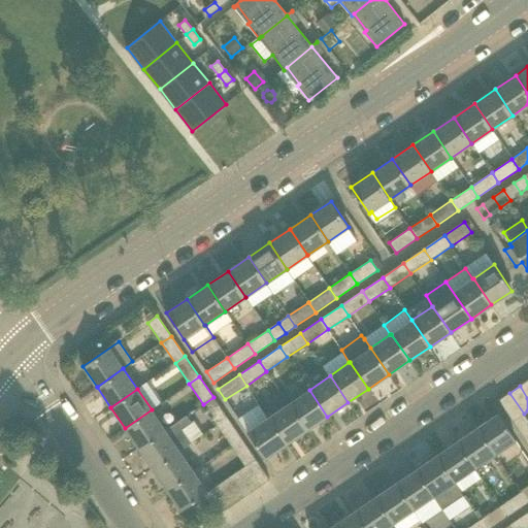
[(309,390),(289,403),(306,430),(327,417),(309,390)]
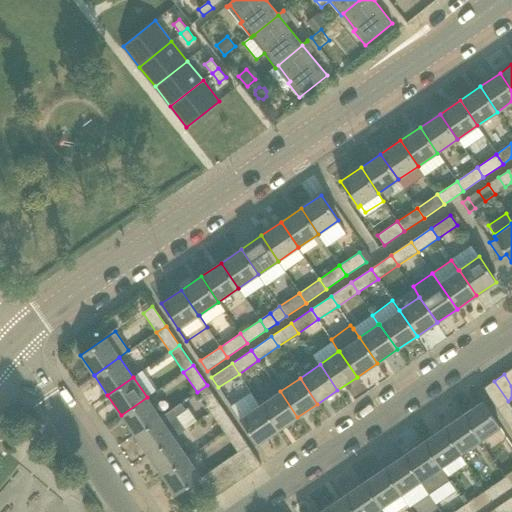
[(508,401),(494,381),(484,388),(498,408),(508,401)]
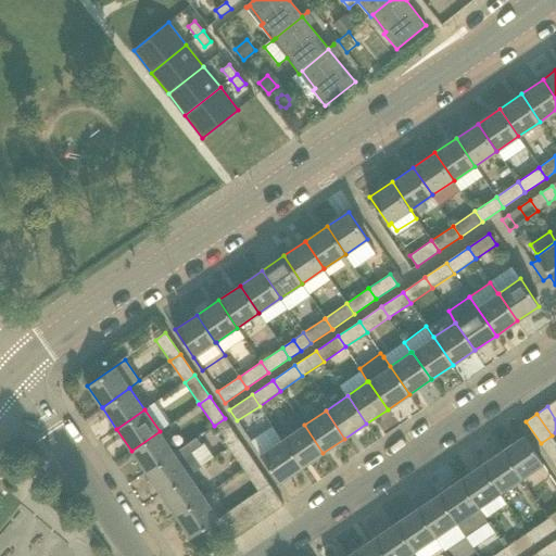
[(239,440),(225,418),(214,426),(228,447),(239,440)]
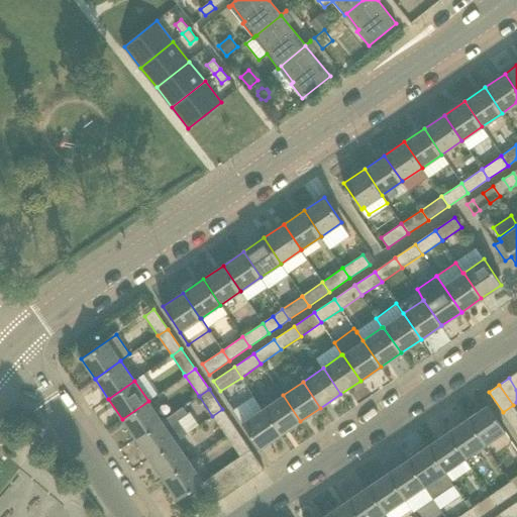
[(300,421),(283,395),(263,409),(280,435),(300,421)]
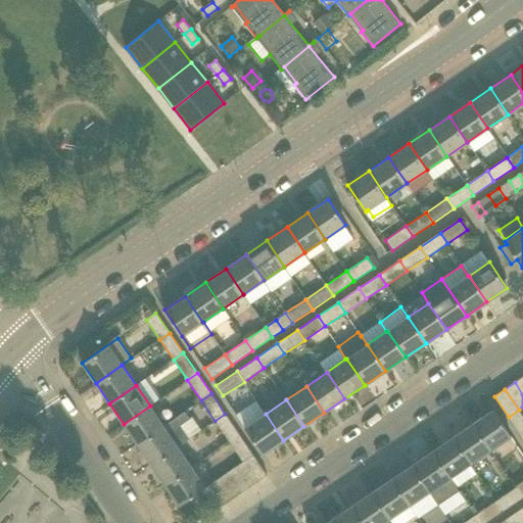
[(238,418),(263,455),(283,440),(266,414),(258,405),(238,418)]
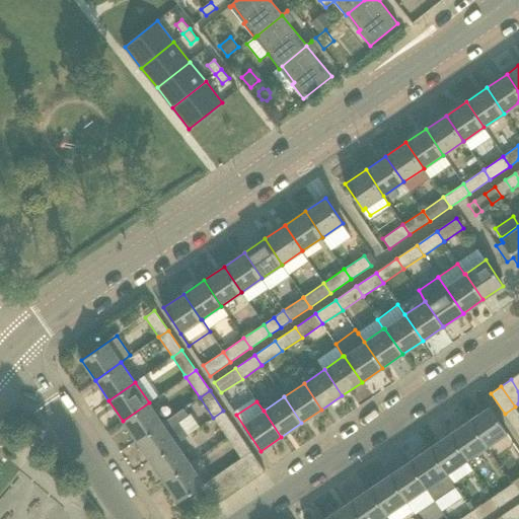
[(162,423),(149,402),(123,421),(137,441),(162,423)]
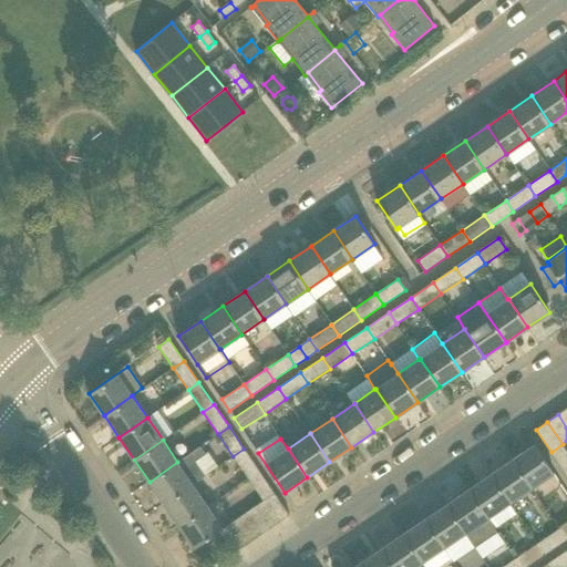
[(554,472),(535,444),(513,460),(532,487),(554,472)]
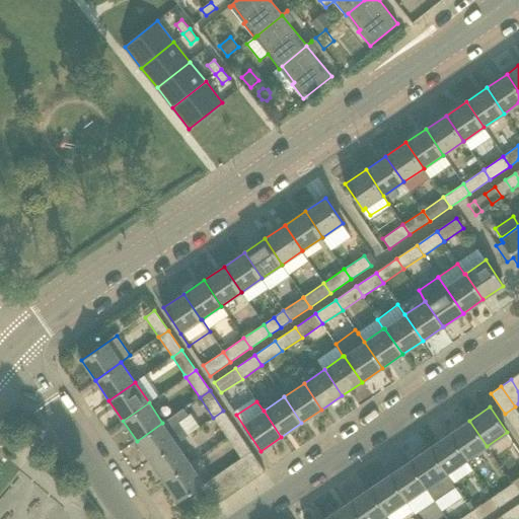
[(518,434),(518,433),(518,413),(515,406),(505,414),(518,434)]
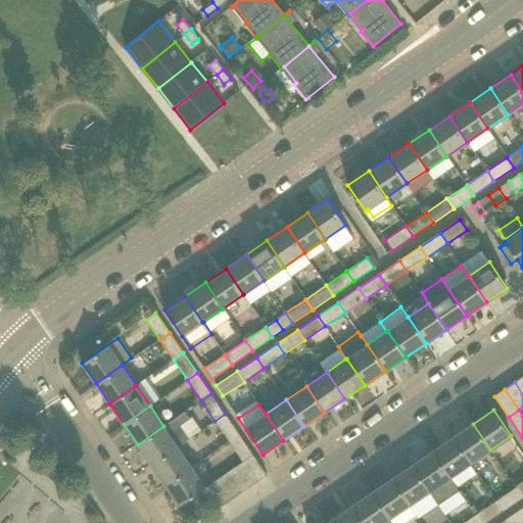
[(215,421),(229,440),(229,441),(239,434),(225,414),(215,421)]
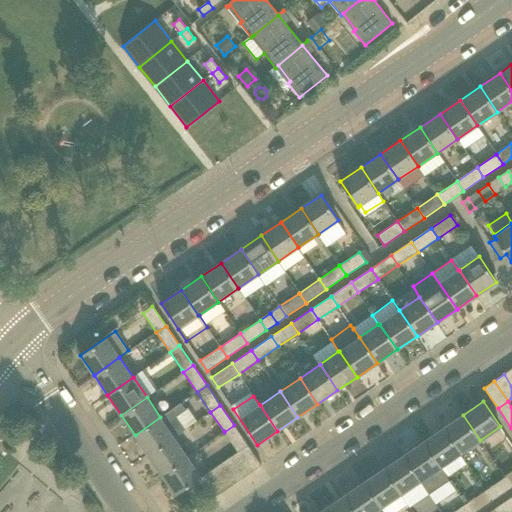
[(171,411),(161,418),(160,417),(135,435),(148,455),(174,437),(173,436),(183,429),(171,411)]
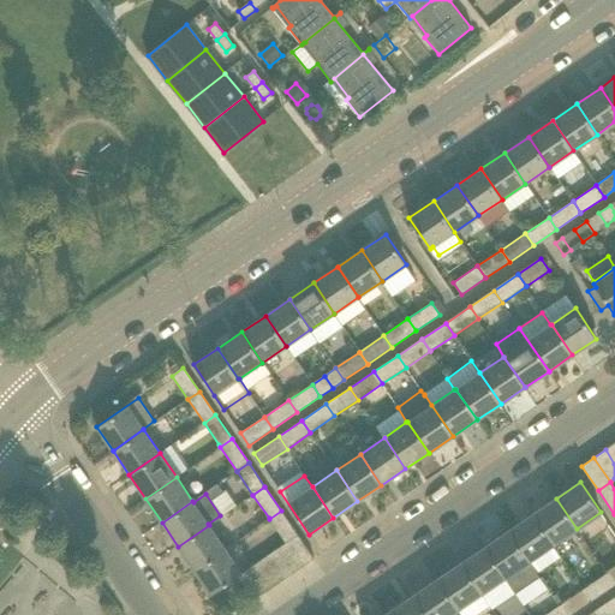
[(553,545),(577,529),(556,499),(532,514),(553,545)]
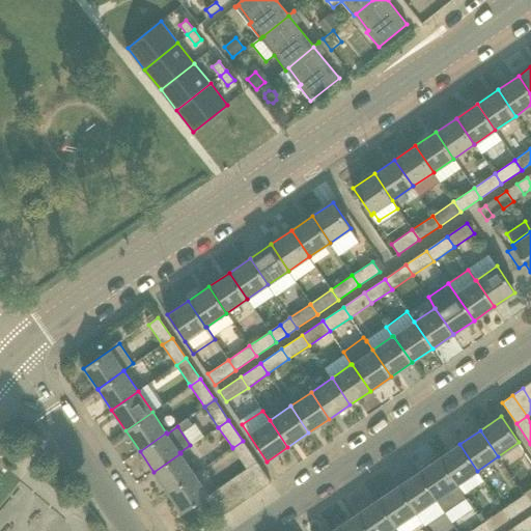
[(257,462),(243,441),(232,448),(247,469),(257,462)]
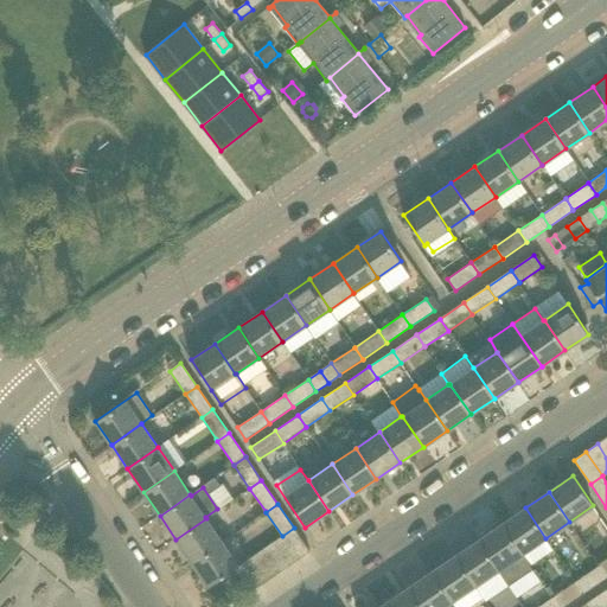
[(522,554),(545,538),(525,508),(502,524),(522,554)]
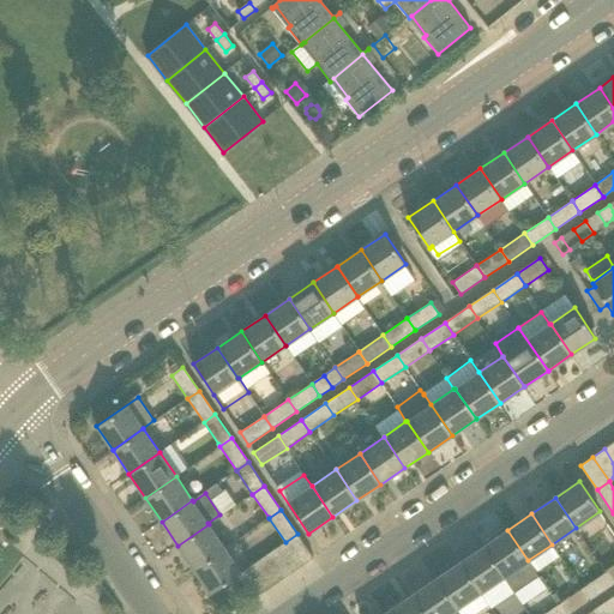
[(194,570),(224,548),(209,524),(178,546),(194,570)]
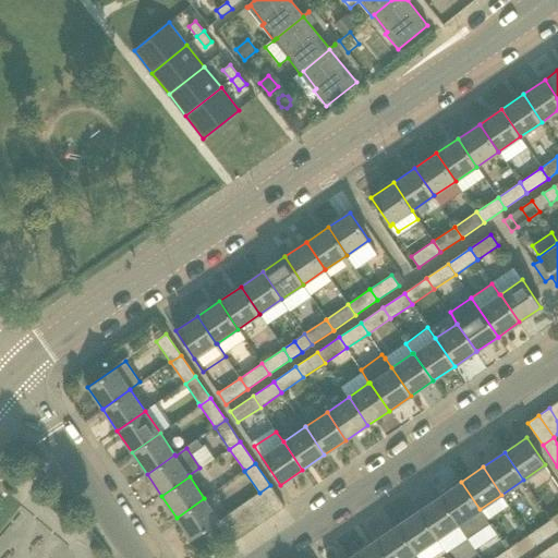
[(486,520),(478,510),(480,509),(461,482),(439,496),(458,524),(465,534),(486,520)]
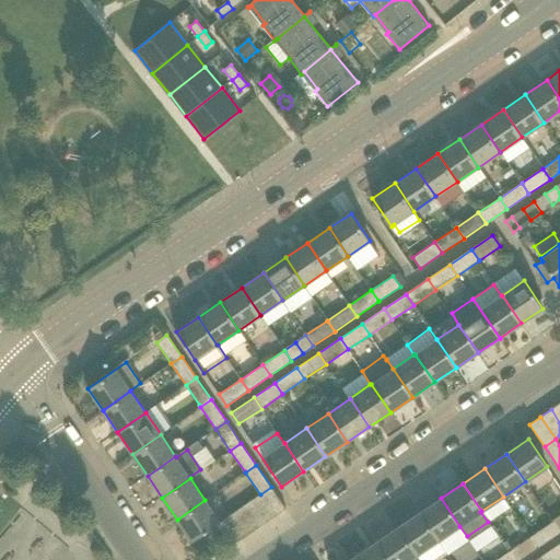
[(287,509),(271,487),(260,494),(275,516),(287,509)]
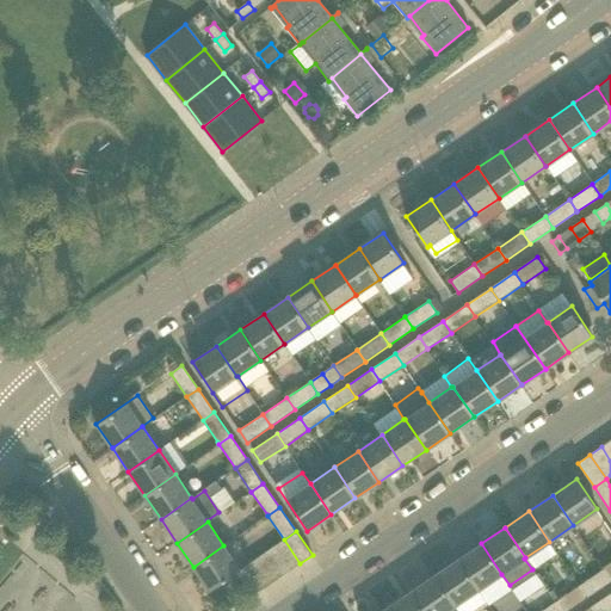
[(272,548),(289,572),(300,563),(284,539),(272,548)]
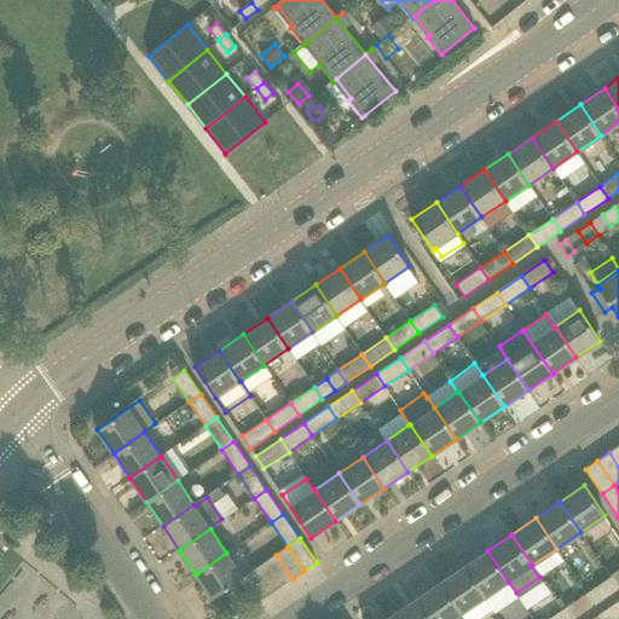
[(496,590),(508,582),(487,550),(463,567),(485,599),(496,590)]
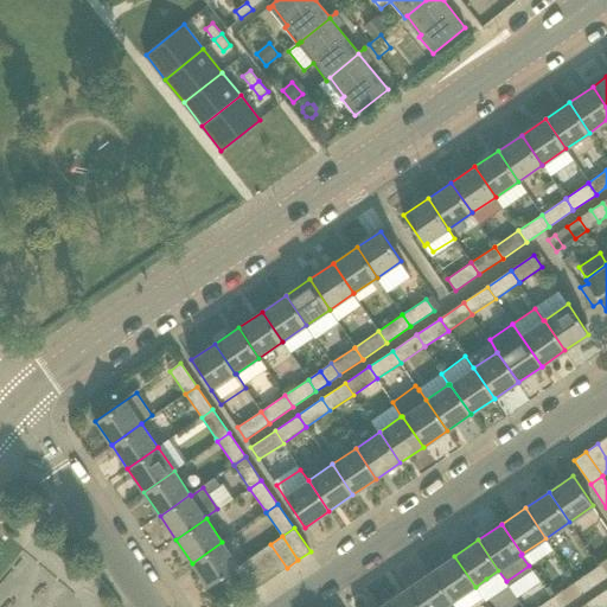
[(222,542),(192,563),(208,587),(235,568),(238,566),(222,542)]
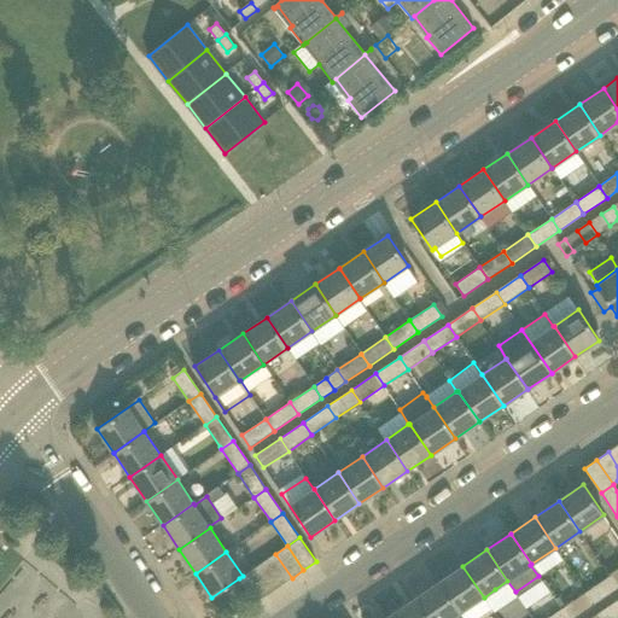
[(263,561),(280,587),(292,578),(275,554),(263,561)]
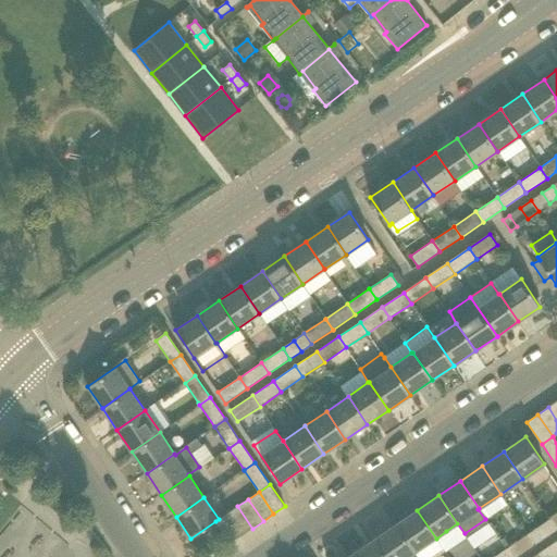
[(226,514),(242,535),(252,529),(237,506),(226,514)]
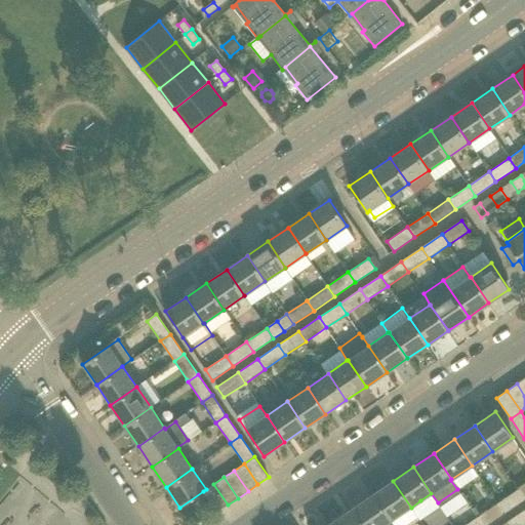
[(411,508),(393,481),(372,495),(390,521),(391,521),(393,524),(406,524),(418,518),(416,515),(411,508)]
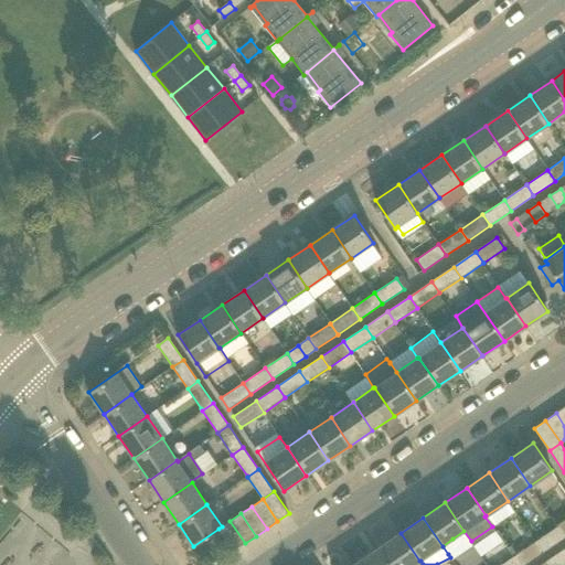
[(222,526),(219,529),(234,551),(245,543),(230,521),(222,526)]
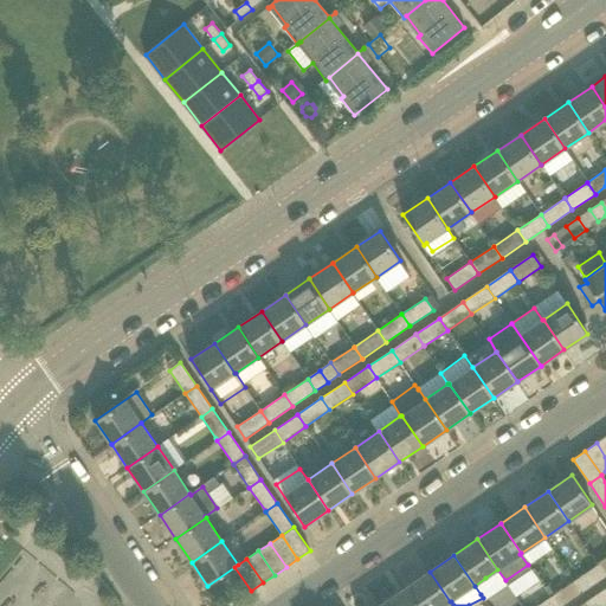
[(605,577),(598,565),(574,581),(582,593),(605,577)]
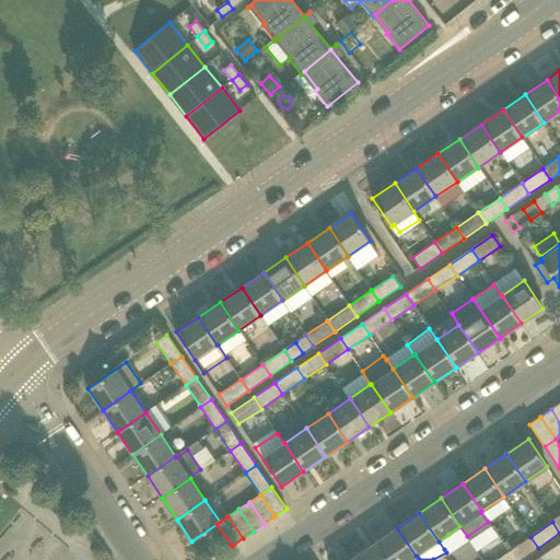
[(416,556),(397,528),(375,543),(386,559),(419,559),(417,556),(416,556)]
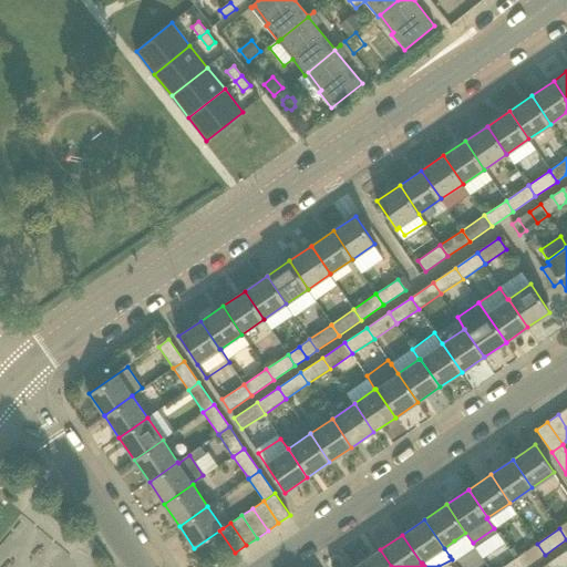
[(515,558),(521,566),(526,566),(545,555),(537,544),(515,558)]
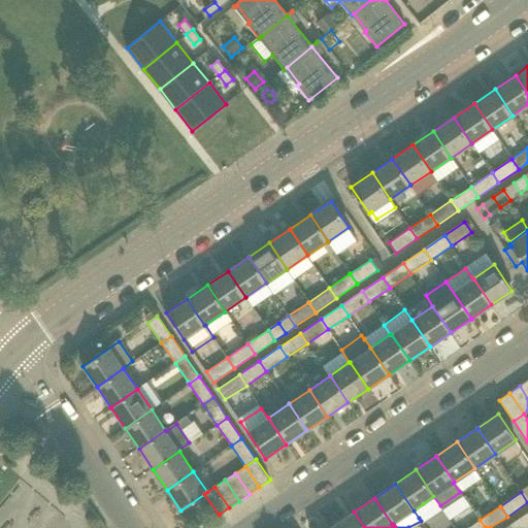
[(334,527),(364,527),(354,512),(333,526),(334,527)]
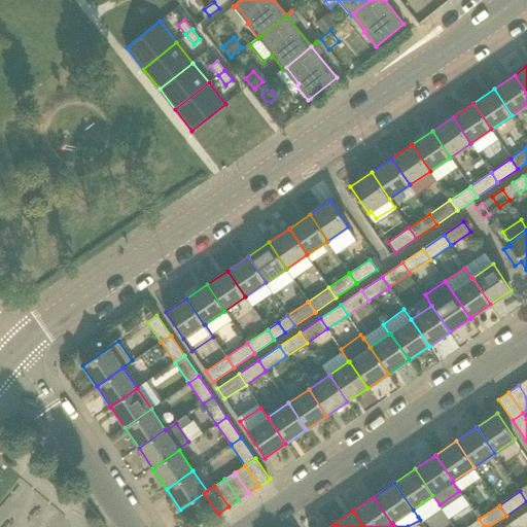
[(526,511),(511,522),(514,526),(525,526),(526,526),(526,511)]
